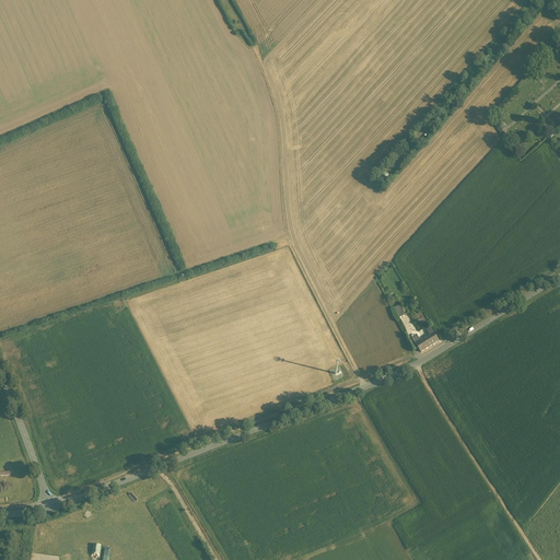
[(399,318),(405,315),(400,306),(395,310),(399,318)]
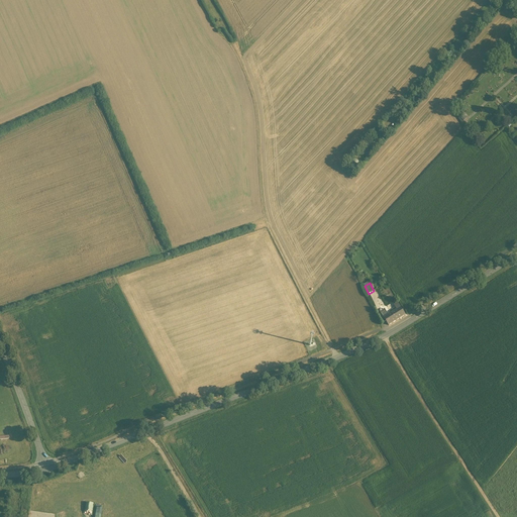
[(406,315),(398,303),(394,305),(397,309),(388,314),(385,309),(380,312),(389,325),(406,315)]
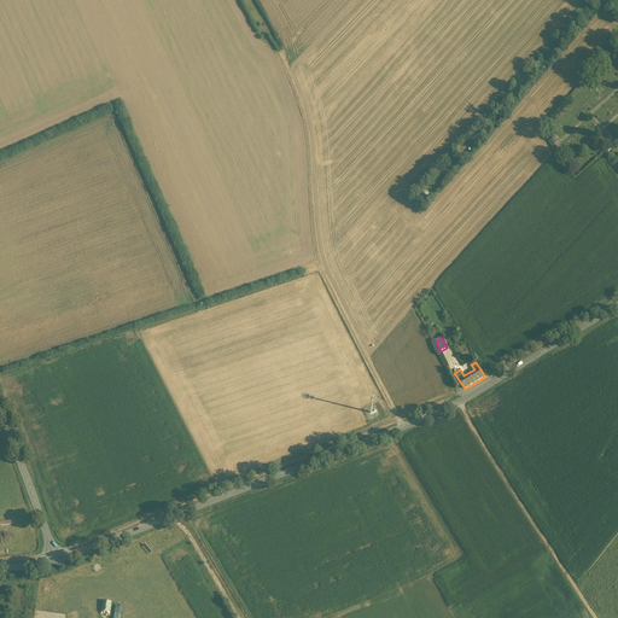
[(150,554),(153,552),(146,543),(143,547),(150,554)]
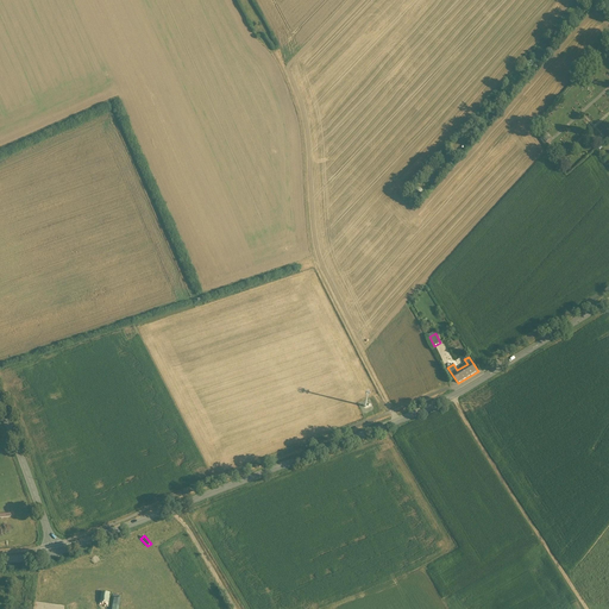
[(139,557),(136,558),(143,570),(146,567),(139,557)]
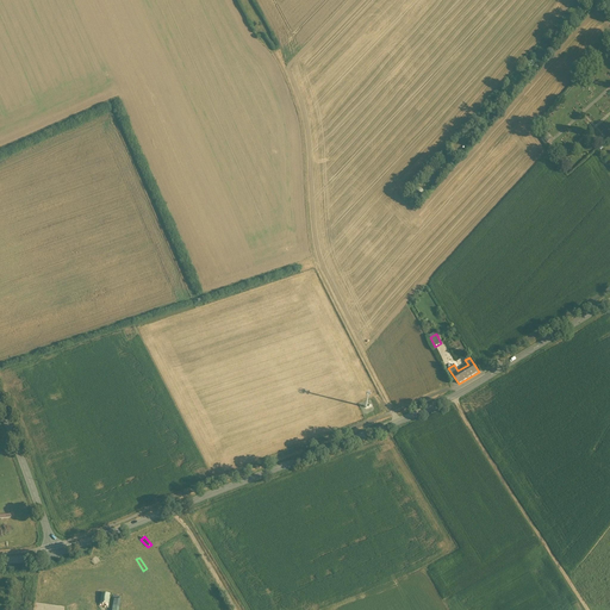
[(109,609),(111,595),(101,592),(99,609),(109,609)]
